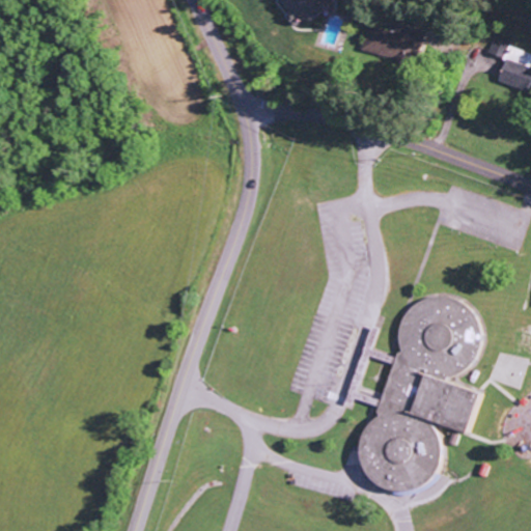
[(280,0),(296,23),(305,16),(309,23),(327,11),(318,0),(280,0)]
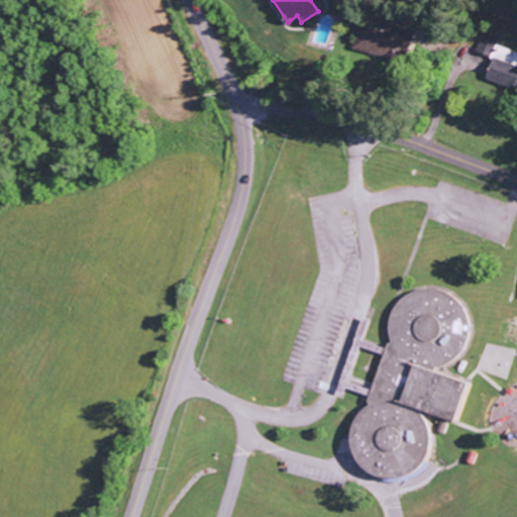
[(353,49),(395,61),(404,29),(383,23),(381,30),(359,25),(353,49)]
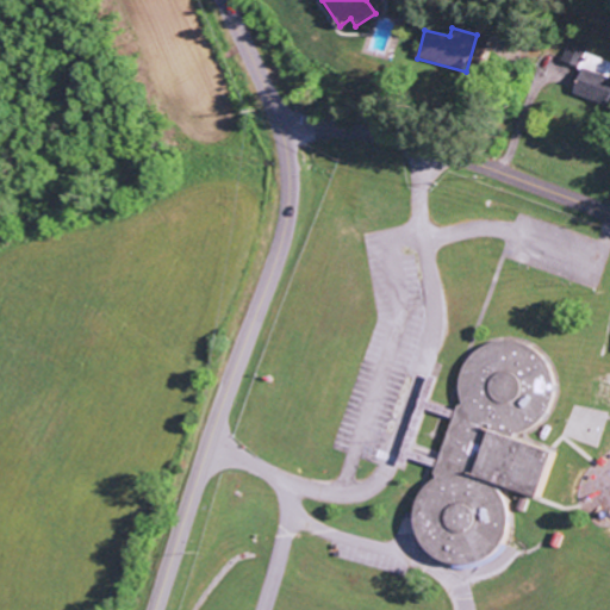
[(589,48),(570,39),(561,61),(580,68),(589,48)]
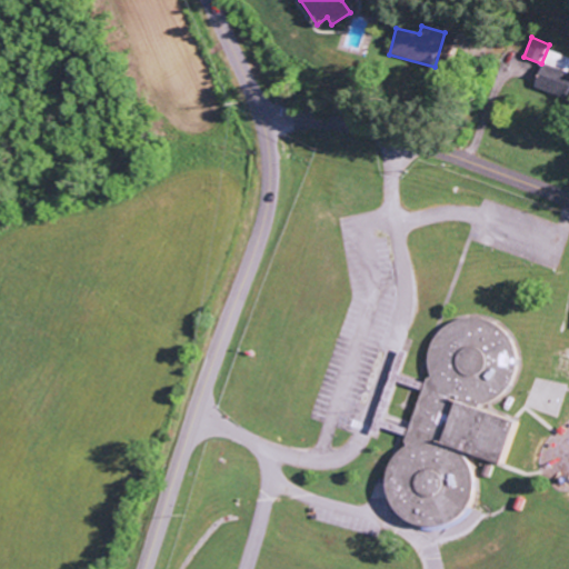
[(536,87),(568,98),(568,81),(568,57),(549,51),(546,60),(545,60),(536,87)]
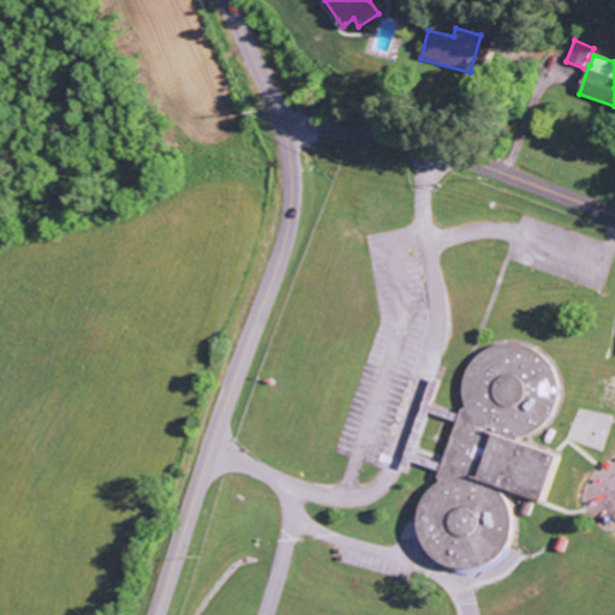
[(412,541),(427,562),(449,571),(471,568),(508,544),(505,506),(491,487),(495,477),(506,481),(515,496),(533,502),(550,458),(511,443),(547,421),(554,400),(550,359),(509,345),(491,346),(459,368),(463,408),(453,415),(428,406),(436,382),(429,380),(410,435),(419,434),(427,413),(453,423),(430,488),(419,495),(411,519),(412,541)]
